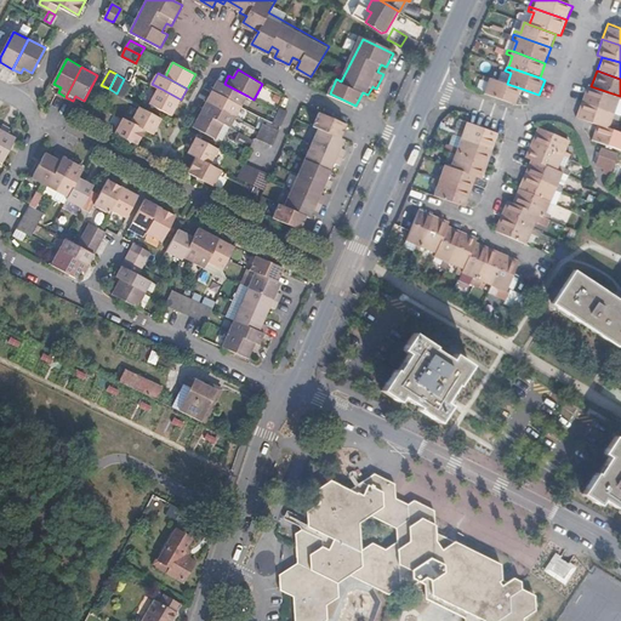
[(522,89),(507,84),(486,77),(485,80),(489,81),(485,92),(517,103),(522,89)]
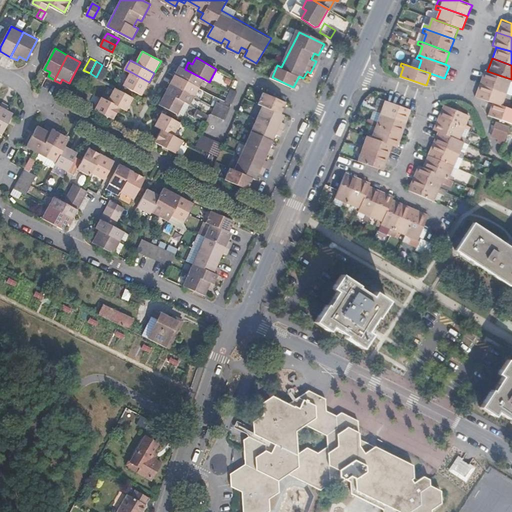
[(102,65),(96,77),(103,80),(109,68),(102,65)]
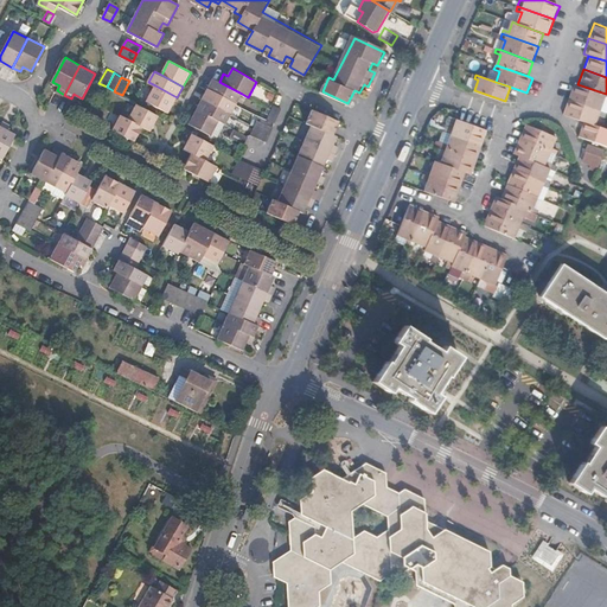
[(237,103),(242,94),(219,82),(215,80),(209,89),(237,103)]
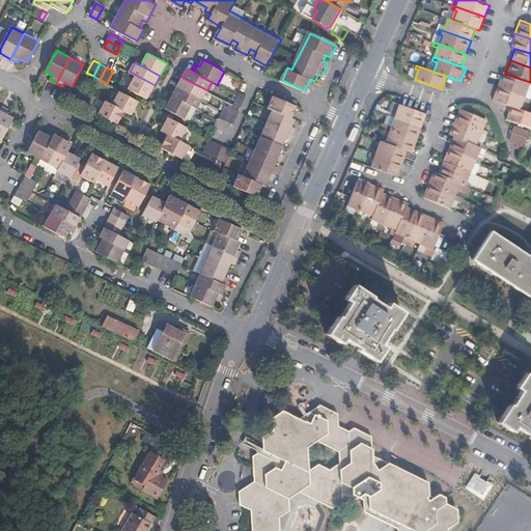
[(502,72),(497,84),(525,94),(528,85),(530,86),(530,82),(505,74),(502,72)]
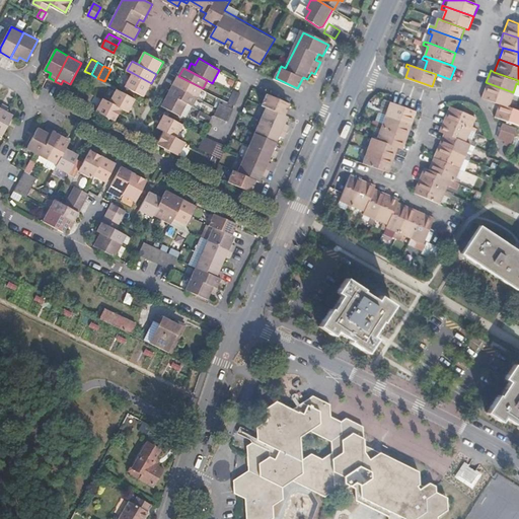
[(151,83),(133,73),(126,85),(144,95),(151,83)]
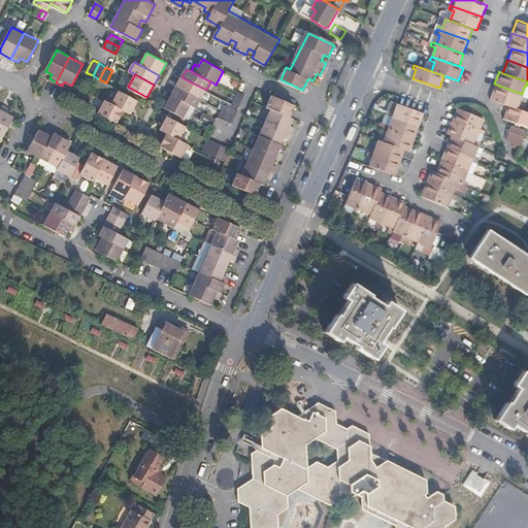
[(206,90),(182,77),(177,86),(201,98),(206,90)]
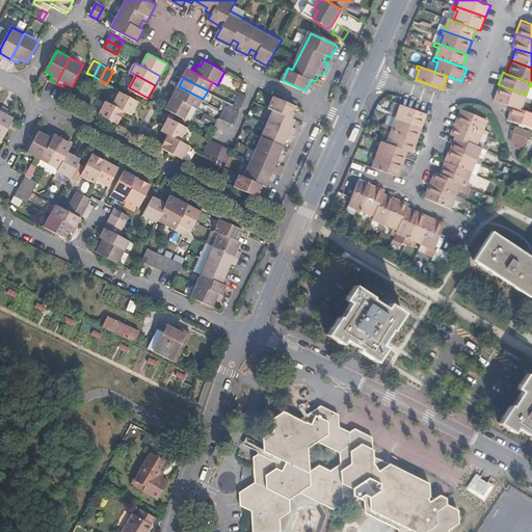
[(498,84),(494,99),(512,105),(520,108),(524,99),(529,100),(531,97),(526,95),(498,84)]
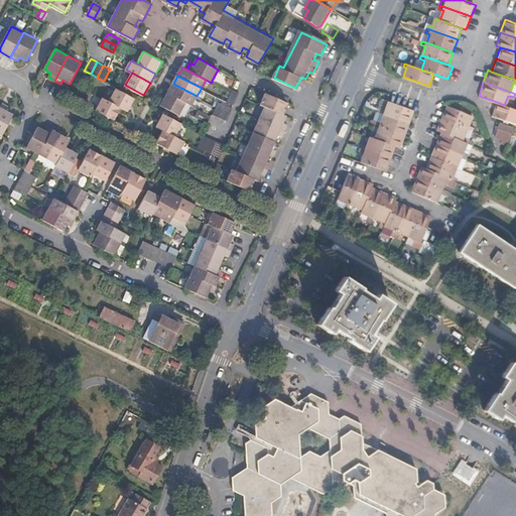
[(186,102),(192,105),(197,96),(173,84),(168,93),(186,102)]
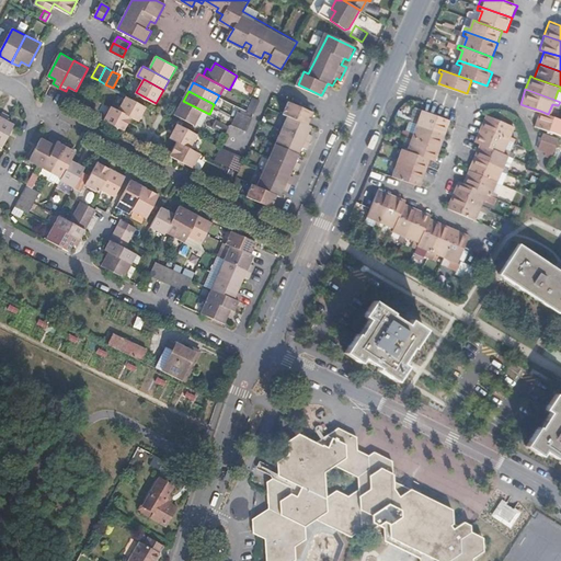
[(119,110),(133,116),(139,121),(148,106),(127,95),(119,110)]
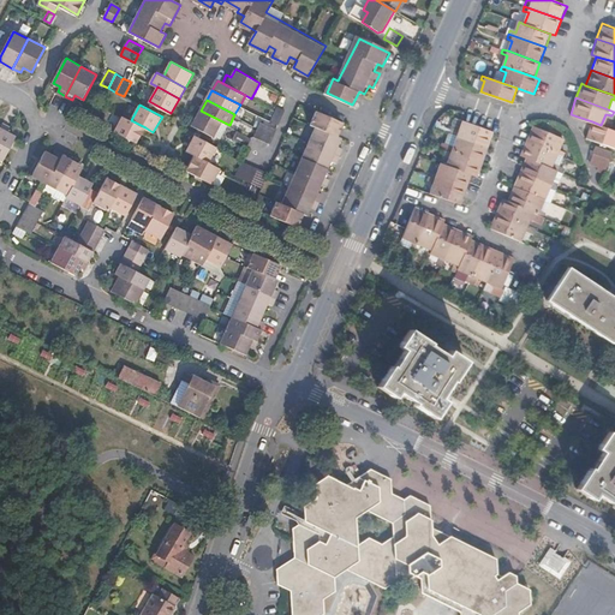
[(287,111),(279,106),(272,121),(280,126),(287,111)]
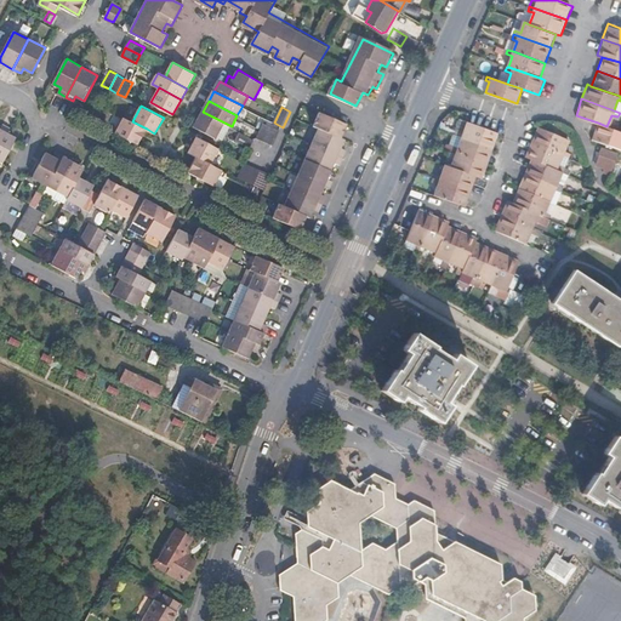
[(203,112),(194,127),(216,138),(224,123),(203,112)]
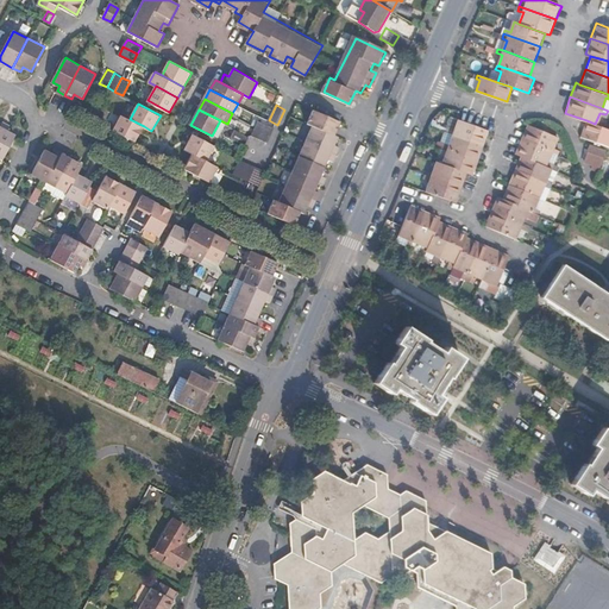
[(269,211),(295,224),(301,209),(306,212),(309,203),(314,205),(320,193),(315,190),(319,182),(324,184),(327,177),(322,175),(330,158),(334,161),(341,146),(336,144),(339,137),(334,133),(340,121),(316,110),(311,123),(313,125),(280,200),(275,199),(269,211)]
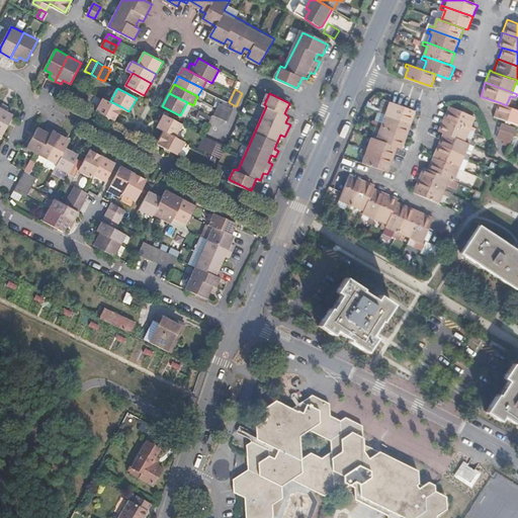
[(122,107),(110,101),(104,97),(97,110),(115,120),(122,107)]
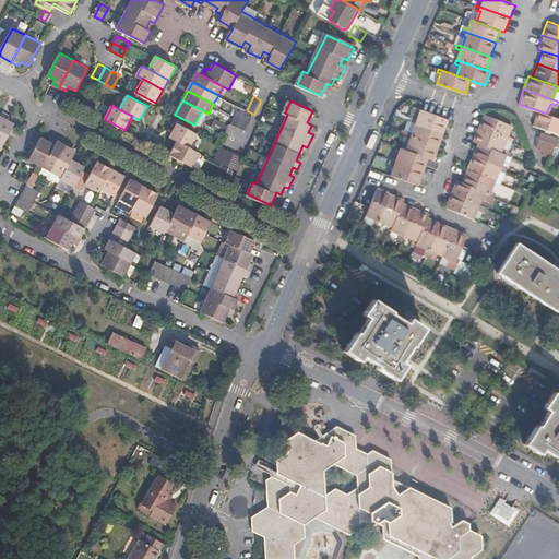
[(413,119),(412,122),(417,125),(445,134),(450,121),(423,110),(418,121),(413,119)]
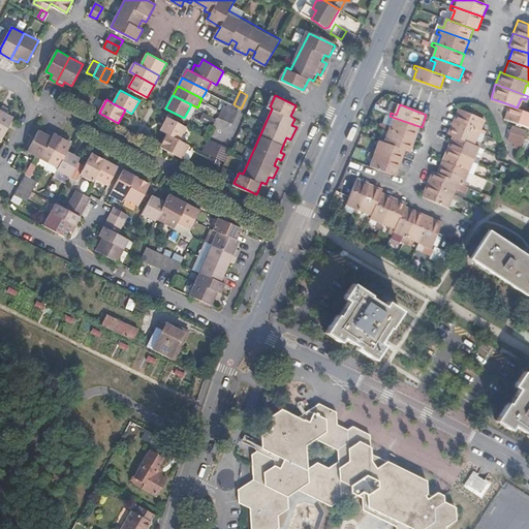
[(528,112),(517,107),(509,104),(504,117),(528,126),(528,112)]
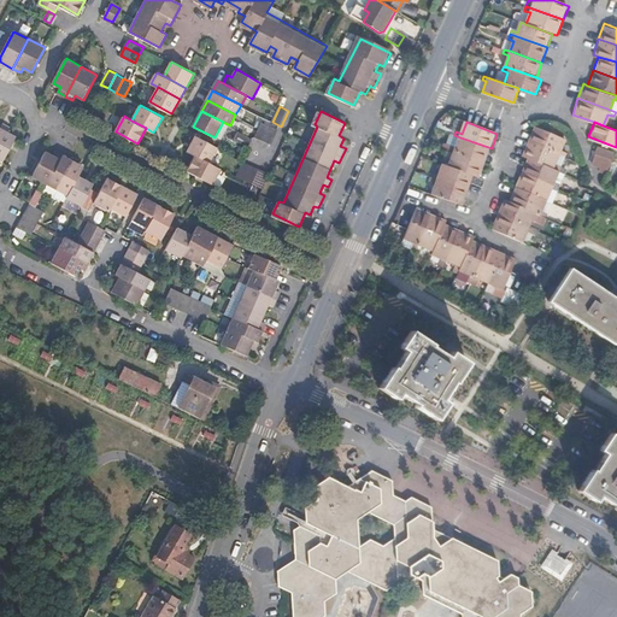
[(270,127),(263,123),(256,137),(263,141),(270,127)]
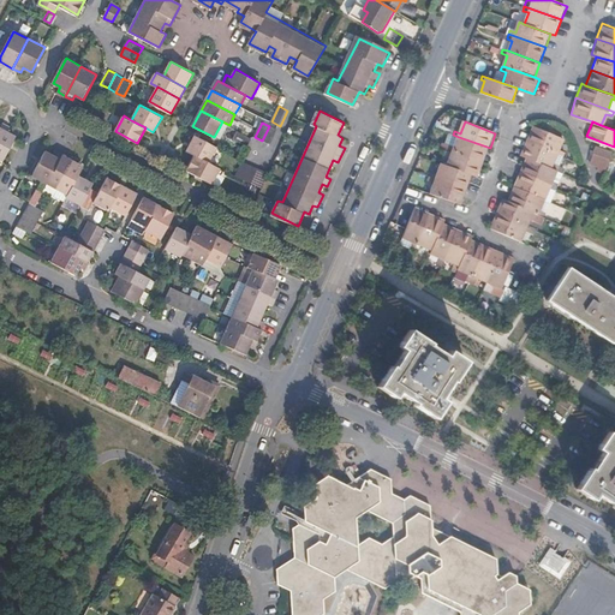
[(10,127),(4,124),(0,129),(0,160),(3,161),(16,137),(7,132),(10,127)]
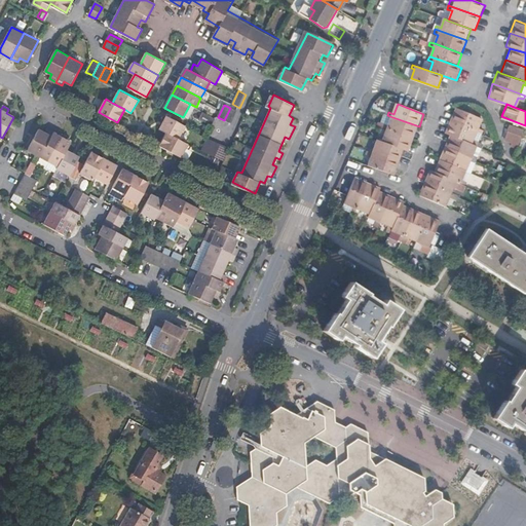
[(450,118),(476,129),(481,133),(483,127),(478,125),(481,117),(455,106),(450,118)]
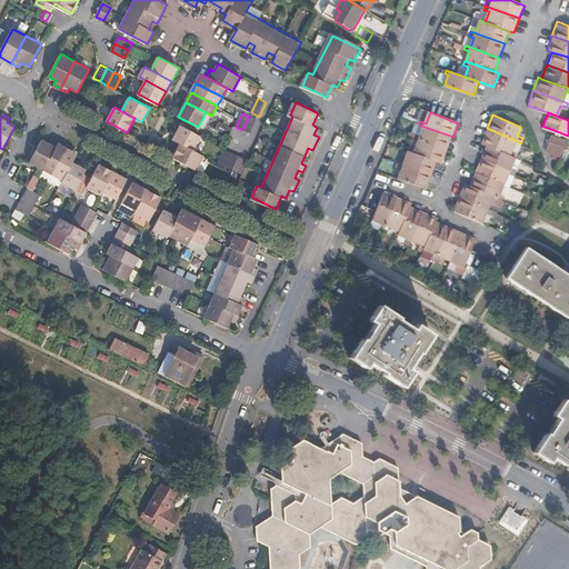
[(242,130),(250,135),(257,121),(249,117),(242,130)]
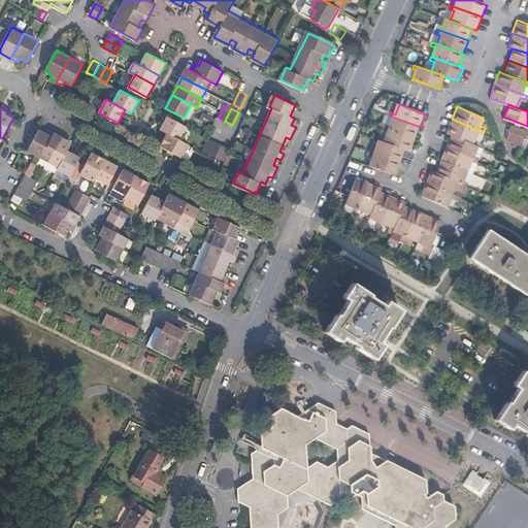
[(212,125),(217,118),(203,110),(200,118),(212,125)]
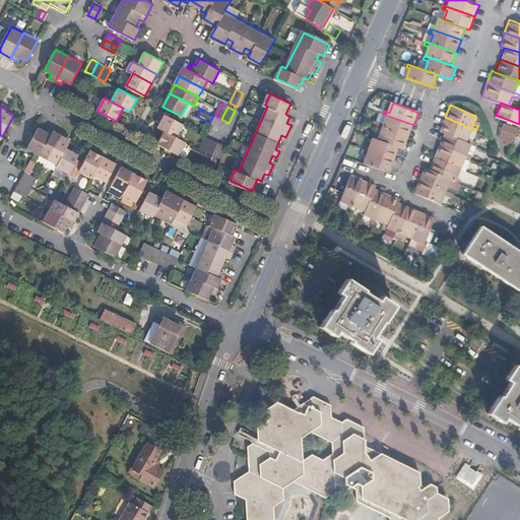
[(166,114),(159,127),(166,130),(177,136),(184,124),(166,114)]
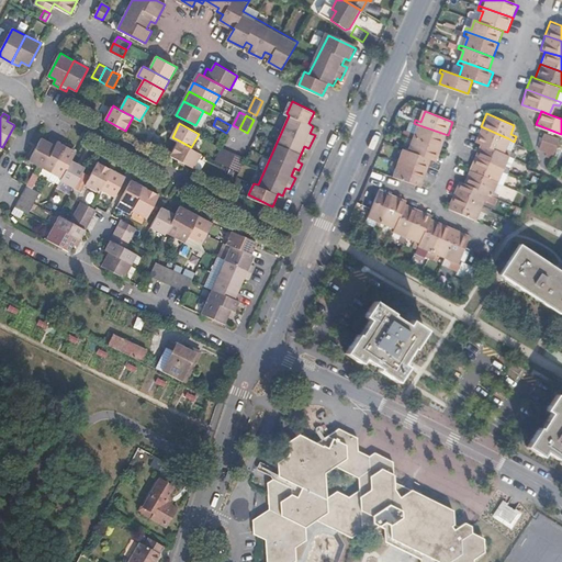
[(444,148),(448,135),(419,125),(416,134),(411,132),(408,136),(415,138),(444,148)]
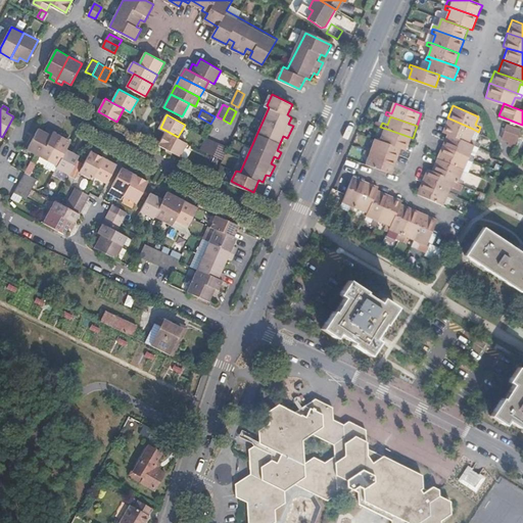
[(442,130),(447,132),(474,143),(475,140),(470,138),(473,129),(447,117),(442,130)]
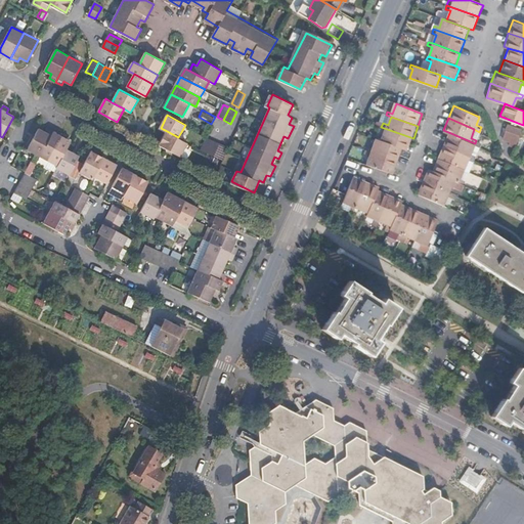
[(40,158),(53,133),(53,132),(47,129),(44,133),(38,130),(27,150),(40,158)]
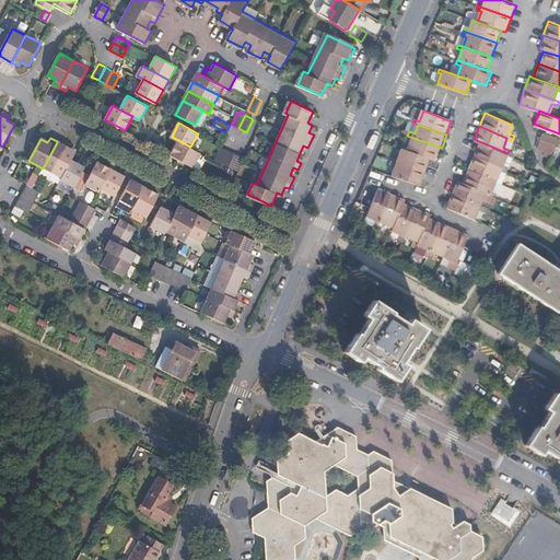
[(409,148),(404,146),(403,149),(430,160),(436,162),(442,148),(413,138),(409,148)]
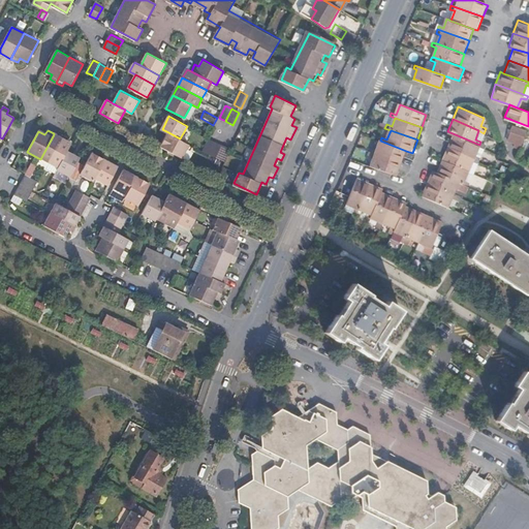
[(190,145),(180,138),(168,132),(162,146),(184,157),(190,145)]
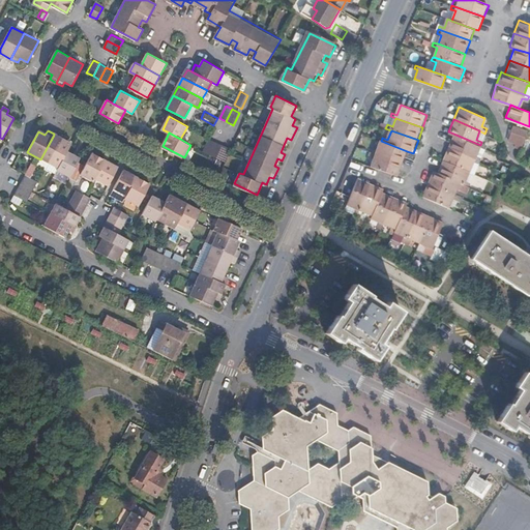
[(453,134),(448,147),(479,160),(481,156),(476,154),(480,145),(453,134)]
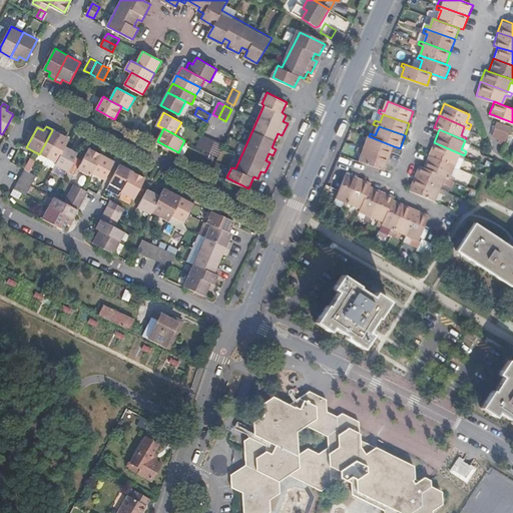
[(47,159),(60,134),(52,130),(39,154),(47,159)]
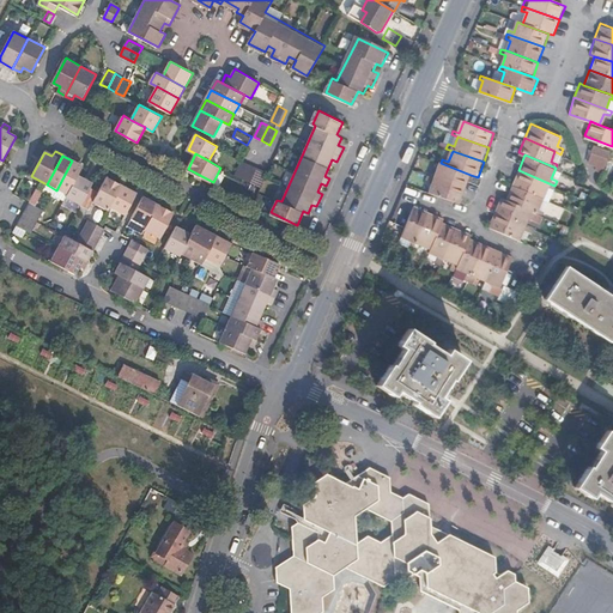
[(244,178),(252,163),(243,159),(236,175),(244,178)]
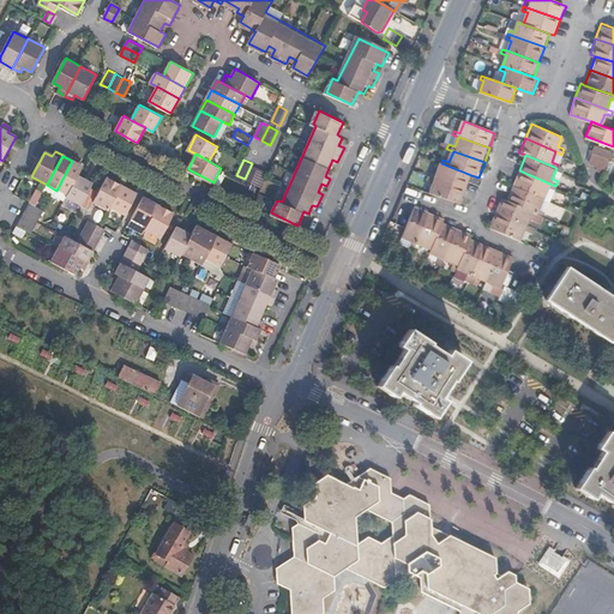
[(67,196),(78,176),(83,167),(72,161),(56,191),(67,196)]
